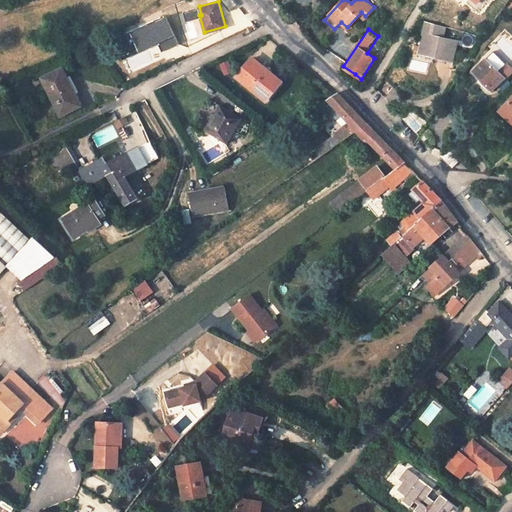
[(455,41),(442,39),(443,34),(427,31),(426,35),(425,35),(421,52),(451,59),(455,41)]
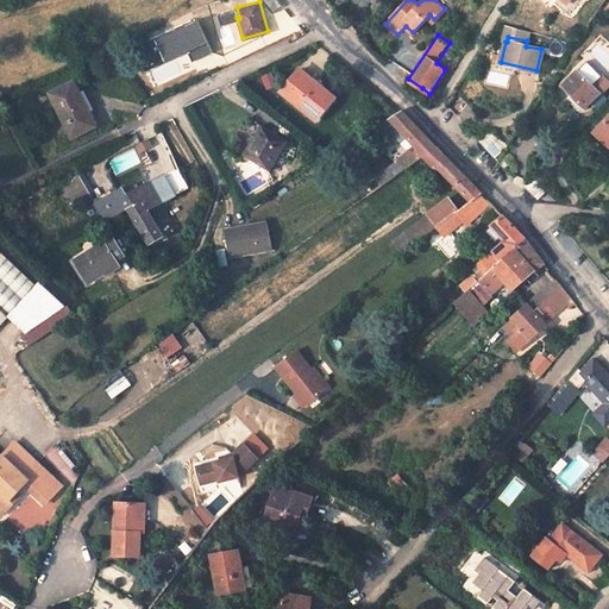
[(562,85),(584,108),(601,92),(577,68),(562,85)]
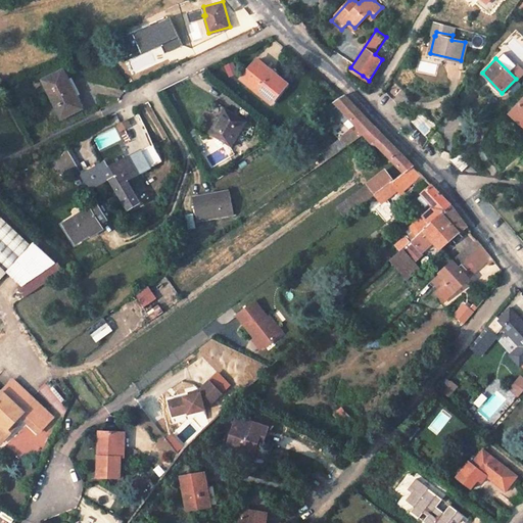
[(257,59),(242,80),(273,104),(288,85),(257,59)]
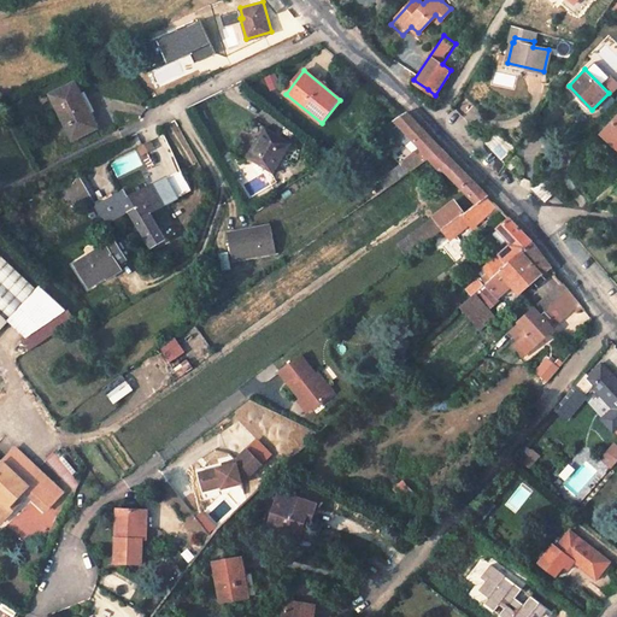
[(93,113),(78,81),(53,93),(75,137),(94,129),(88,116),(93,113)]
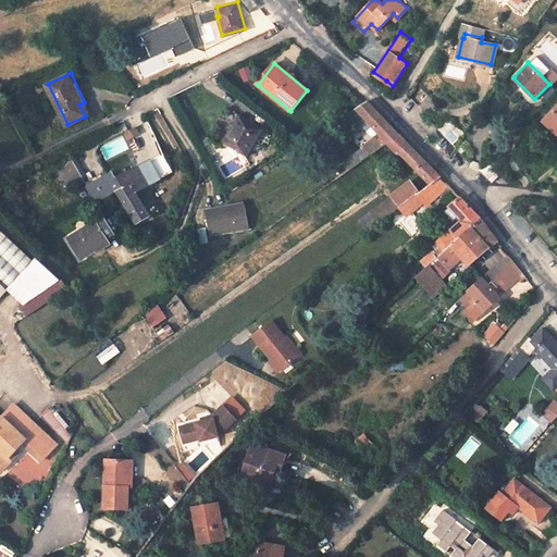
[(367,101),(363,103),(353,110),(376,135),(384,143),(397,133),(392,126),(376,111),(367,101)]
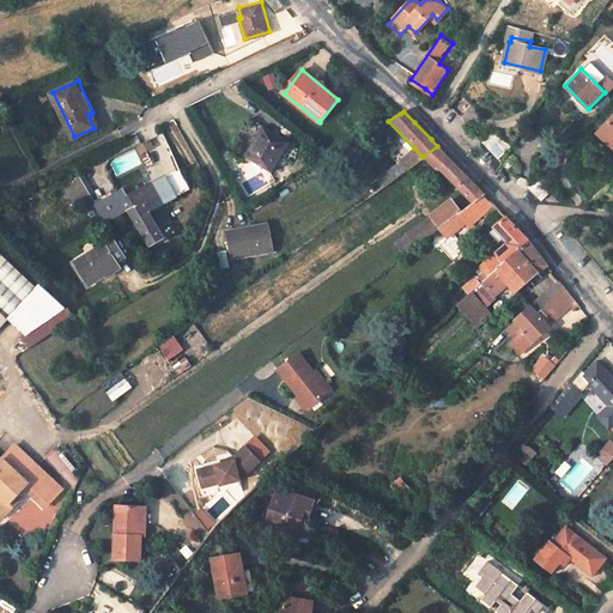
[(87,115),(93,128),(98,126),(92,113),(87,115)]
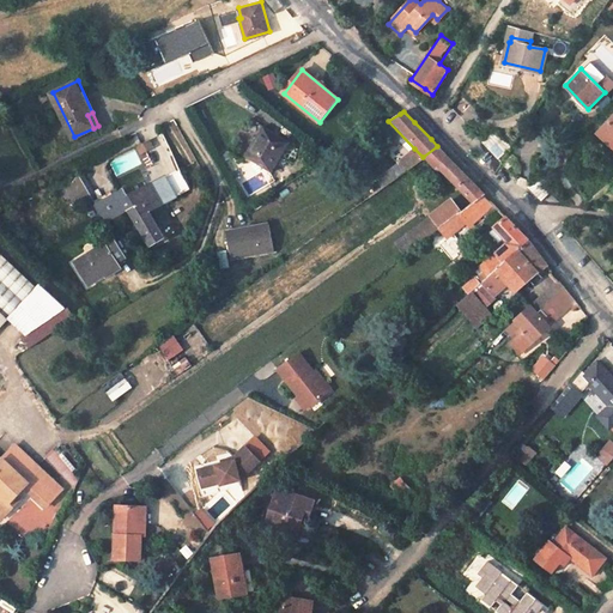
[(612,146),(612,116),(599,133),(612,146)]
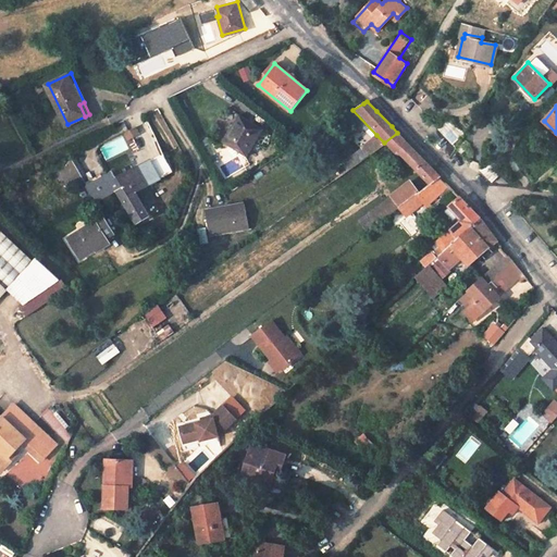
[(353,122),(359,116),(353,110),(347,114),(353,122)]
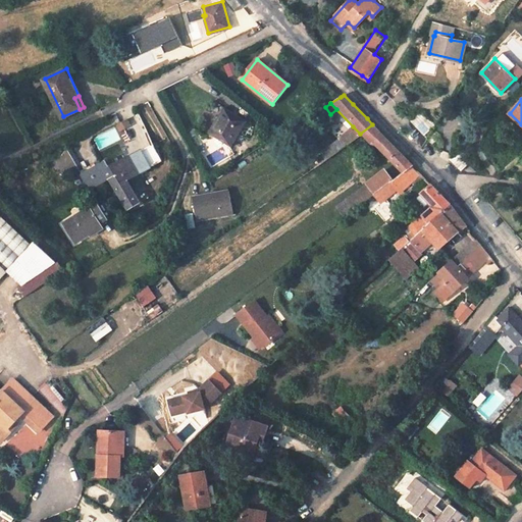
[(224,108),(209,134),(230,147),(246,122),(224,108)]
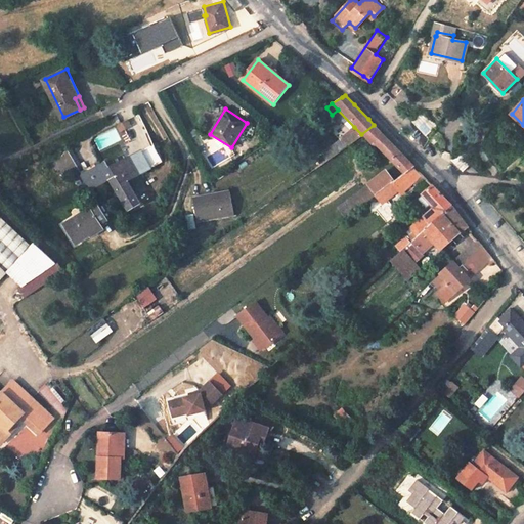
[(436,126),(423,112),(411,122),(426,136),(436,126)]
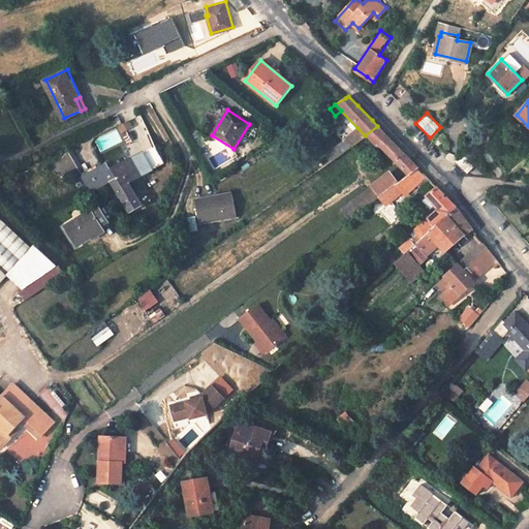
[(406,175),(415,166),(391,139),(377,126),(365,135),(373,145),(384,153),(406,175)]
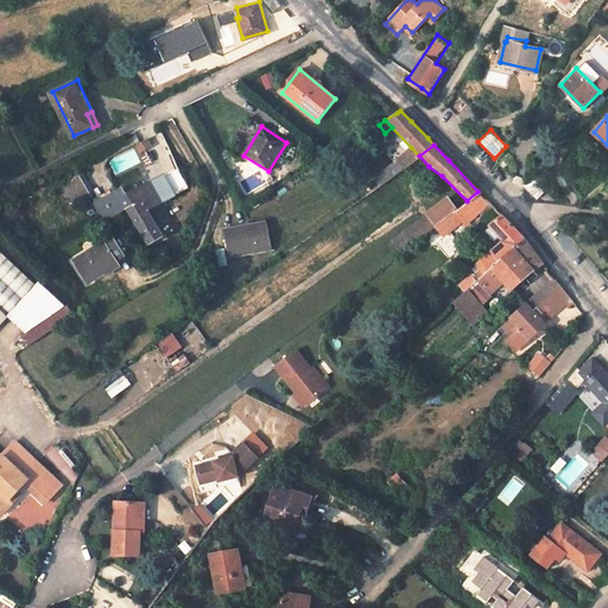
[(397,173),(419,156),(411,147),(390,164),(397,173)]
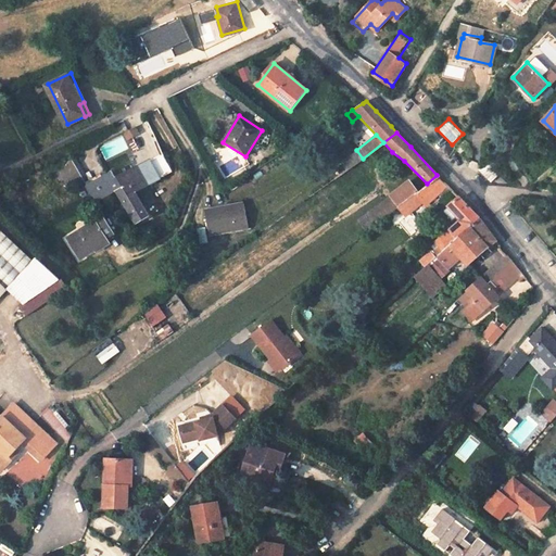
[(462,153),(469,141),(463,138),(457,148),(462,153)]
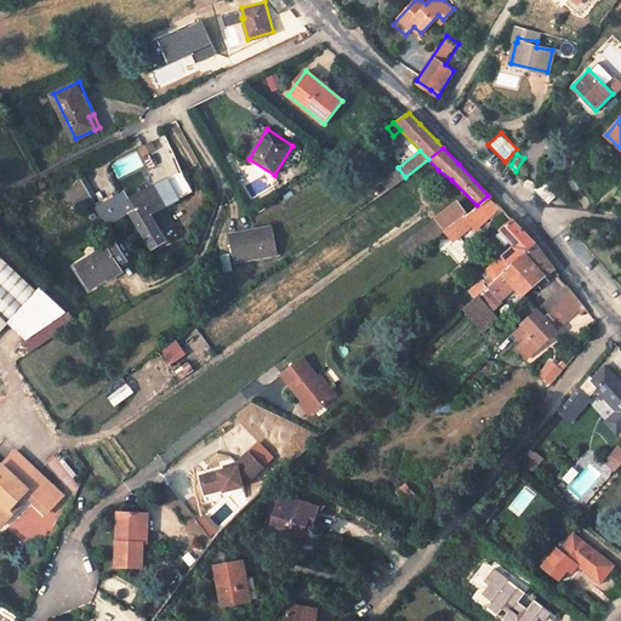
[(148,251),(164,241),(158,233),(170,227),(160,210),(192,193),(181,174),(169,180),(175,192),(164,198),(160,194),(157,186),(127,200),(124,193),(93,209),(104,229),(129,216),(148,251)]
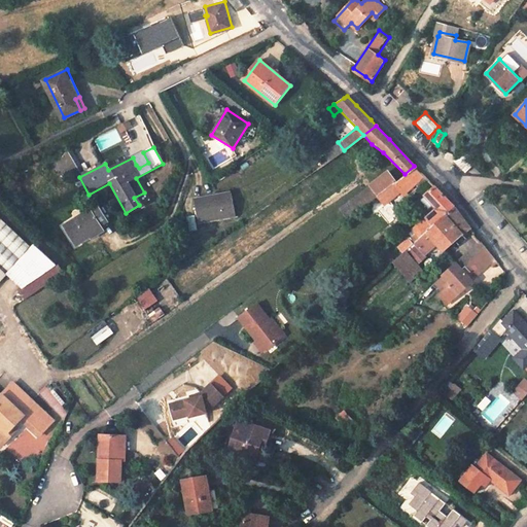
[(477,163),(464,150),(456,161),(462,169),(466,173),(477,163)]
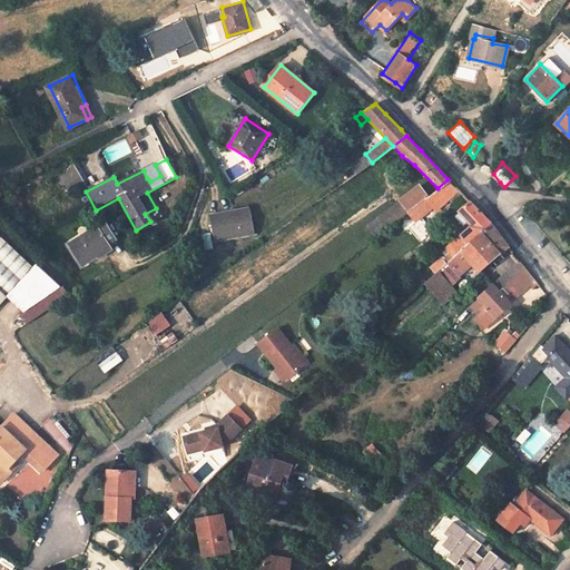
[(85,188),(71,165),(50,176),(64,200),(85,188)]
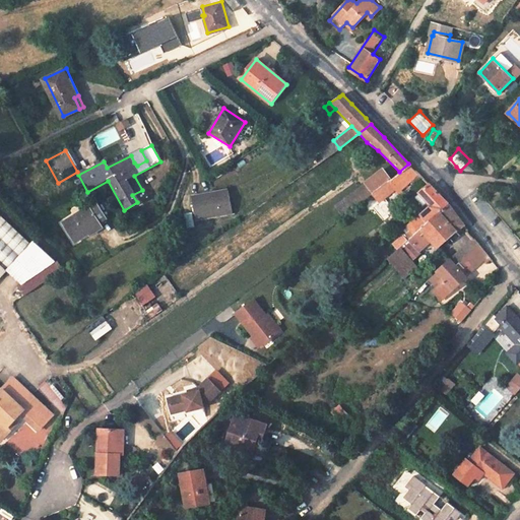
[(137,166),(146,160),(141,150),(135,153),(138,159),(134,163),(137,166)]
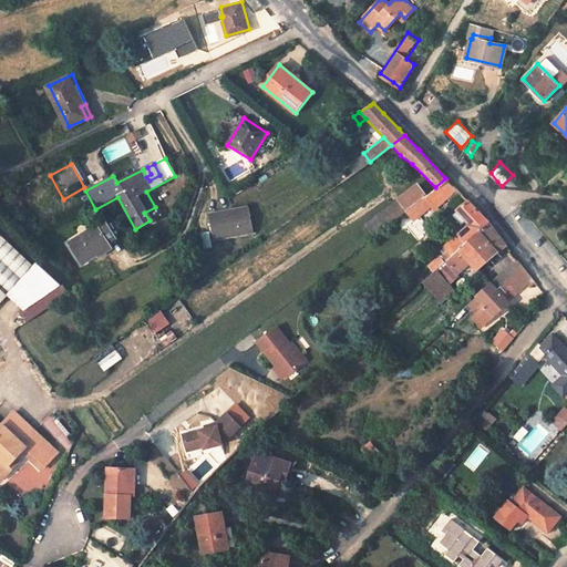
[(441,196),(450,206),(462,195),(453,186),(445,178),(435,187),(424,195),(412,205),(416,213),(426,205),(429,207),(441,196)]
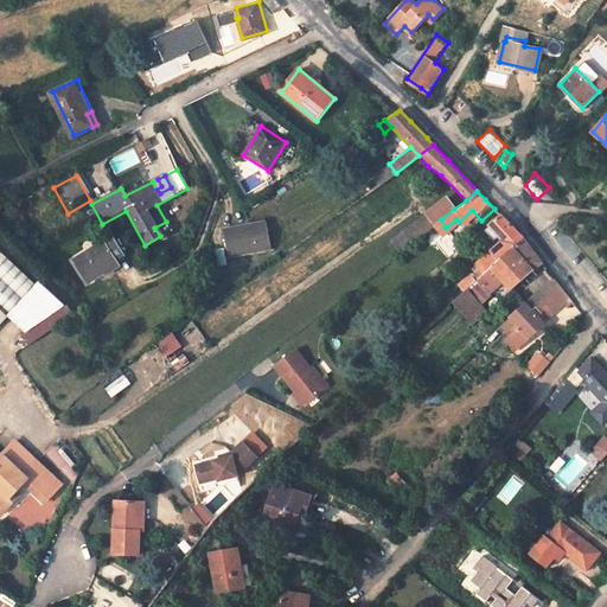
[(446,199),(401,234),(409,244),(441,219),(454,209),(446,199)]
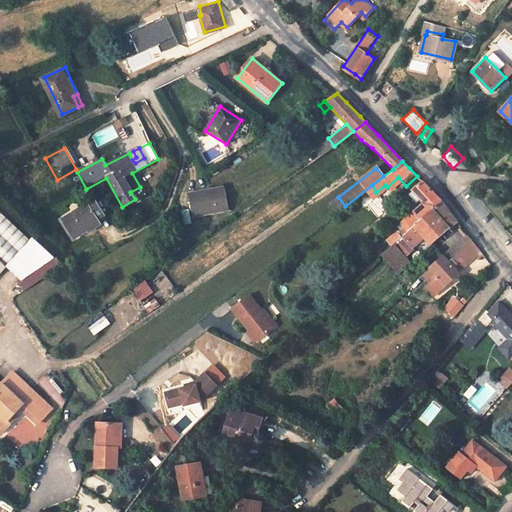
[(423,203),(400,225),(406,233),(407,232),(413,227),(441,202),(432,193),(422,181),(411,192),(423,203)]
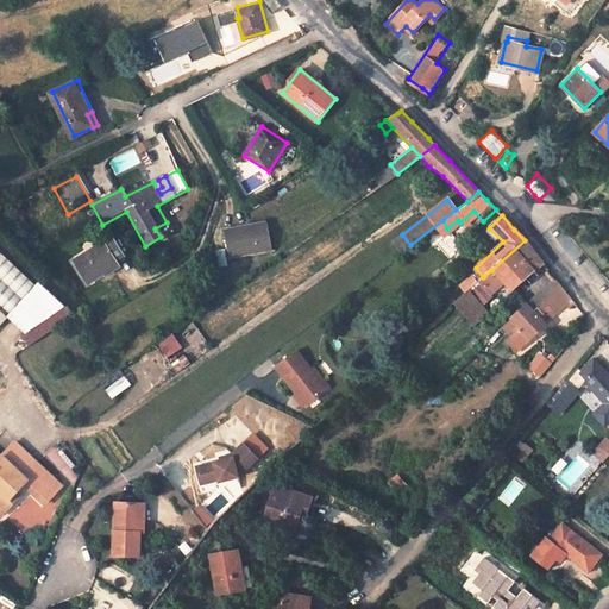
[(271,250),(267,223),(223,231),(228,257),(271,250)]
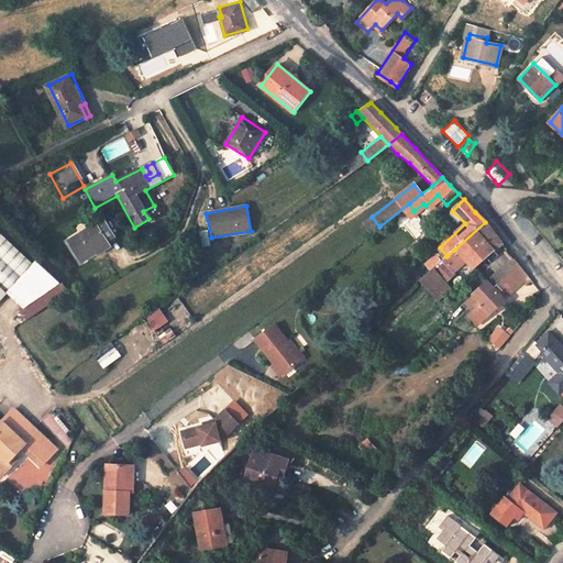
[(94,254),(96,257),(108,249),(105,243),(112,238),(101,220),(64,244),(76,265),(94,254)]
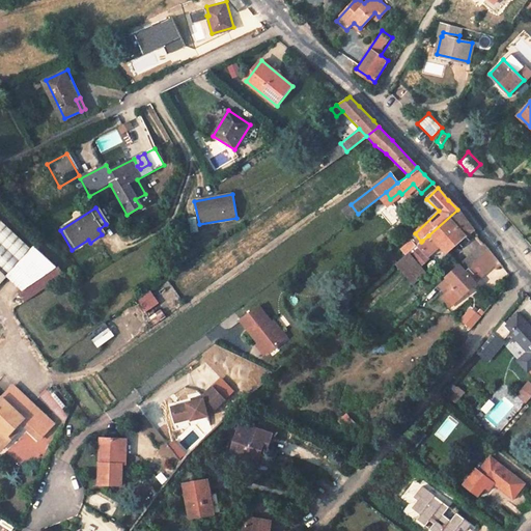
[(469,224),(457,210),(428,235),(446,253),(473,229),(469,224)]
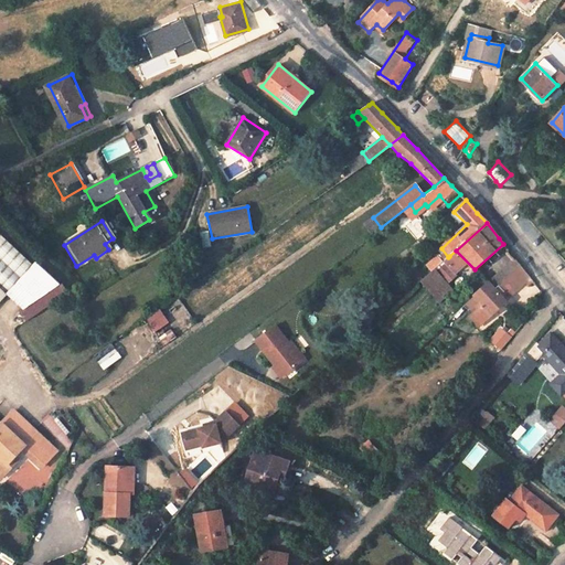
[(199,233),(201,249),(211,248),(208,232),(199,233)]
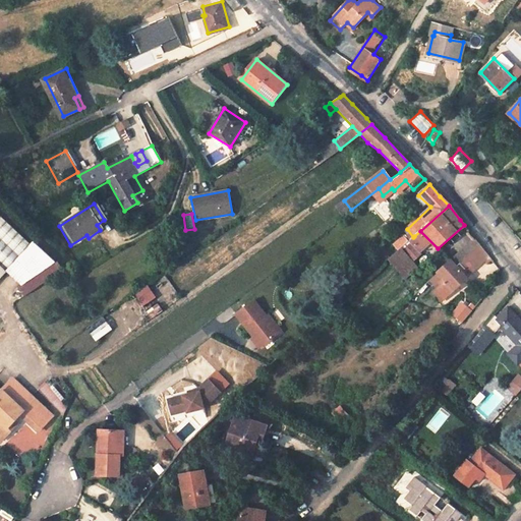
[(0,216),(0,266),(5,271),(20,285),(17,288),(21,295),(63,270),(57,261),(55,263),(33,242),(31,244),(0,216)]
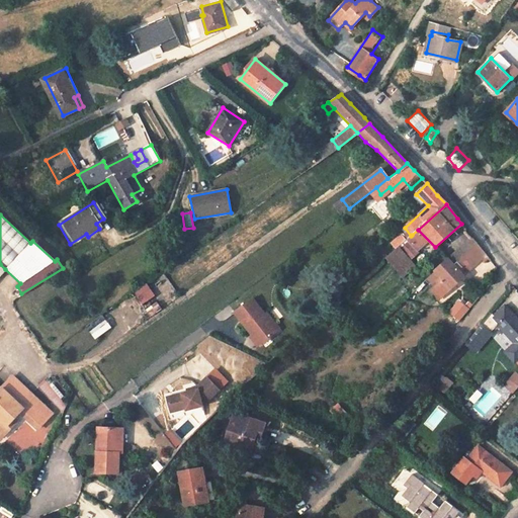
[(412,235),(411,236),(404,242),(409,247),(417,240),(412,235)]
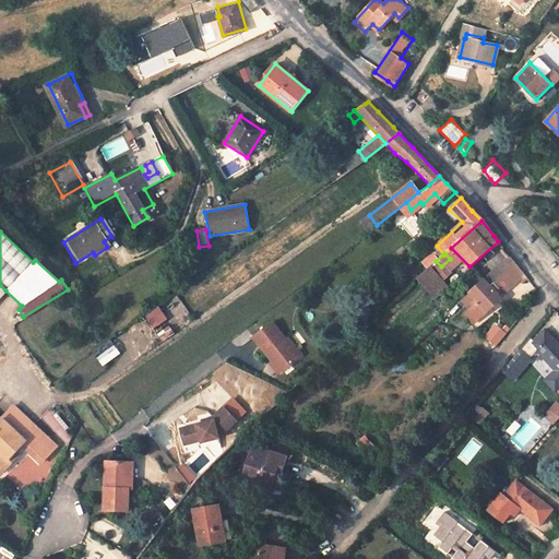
[(513,261),(508,253),(484,278),(489,283),(492,280),(513,261)]
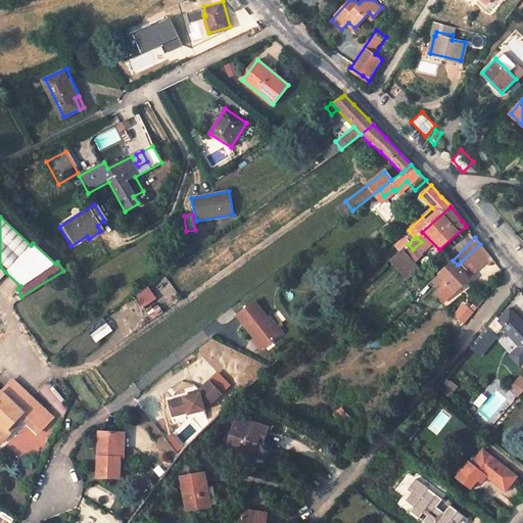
[(403,280),(424,263),(413,249),(408,244),(388,262),(403,280)]
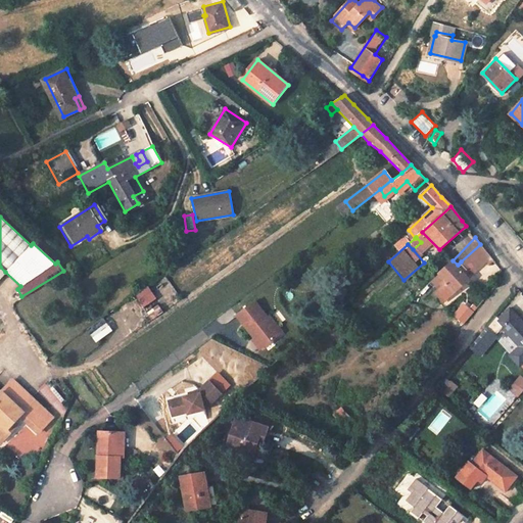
[(480,244),(461,262),(467,270),(471,274),(489,254),(486,251),(480,244)]
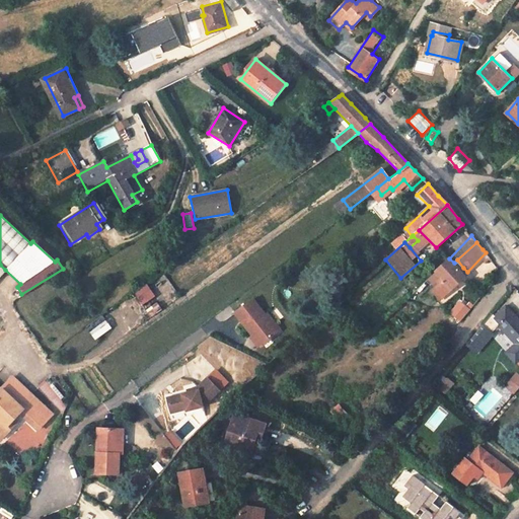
[(449,258),(430,279),(438,287),(431,294),(425,301),(434,310),(467,275),(454,263),(449,258)]
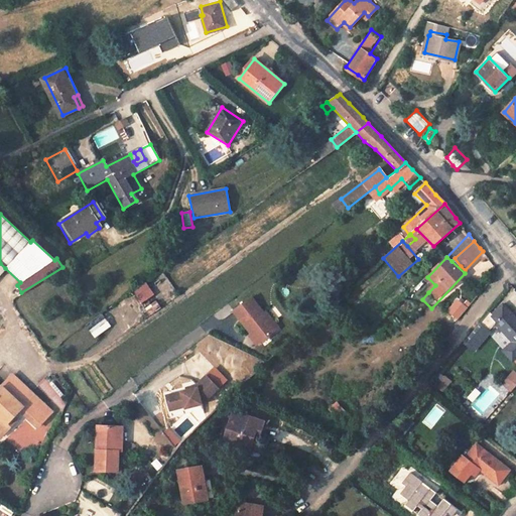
[(435,285),(427,277),(419,284),(428,292),(435,285)]
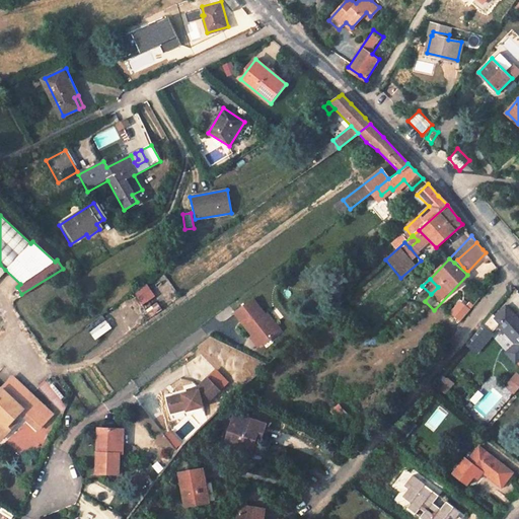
[(152,291),(141,300),(149,311),(160,304),(152,291)]
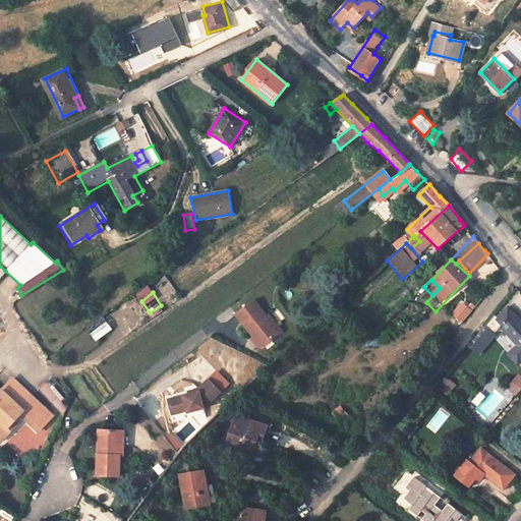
[(278,332),(253,299),(236,313),(261,345),(278,332)]
